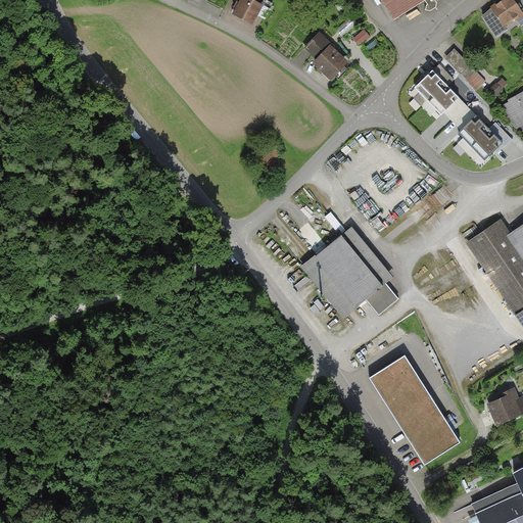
[(263,5),(252,0),(240,0),(233,14),(251,25),(263,5)]
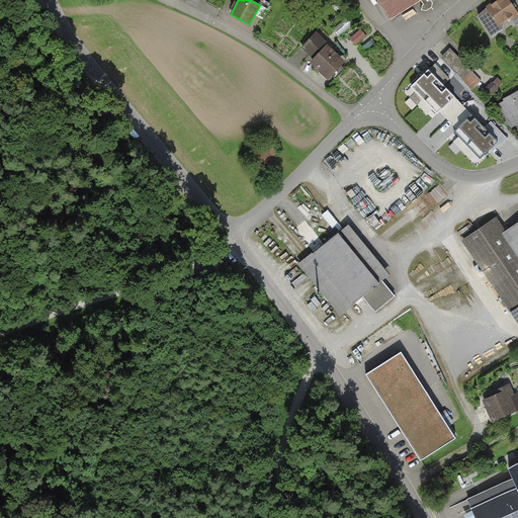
[(377,0),(391,20),(421,0),(377,0)]
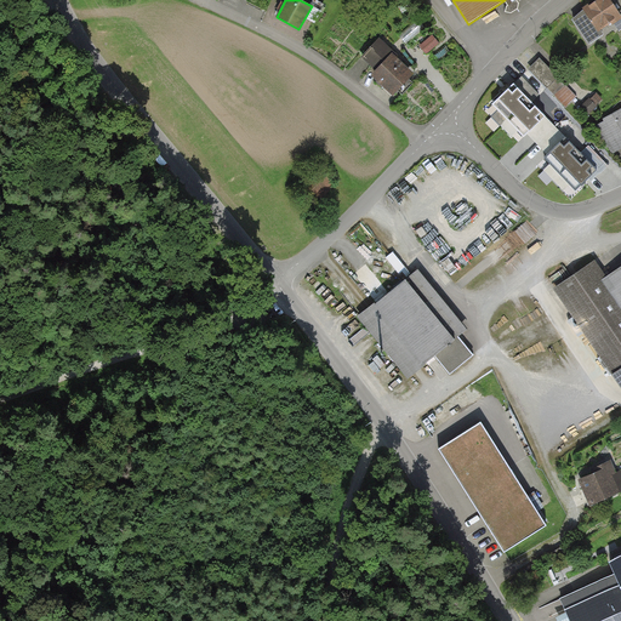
[(620,16),(609,0),(597,0),(573,18),(591,44),(604,34),(602,30),(620,16)]
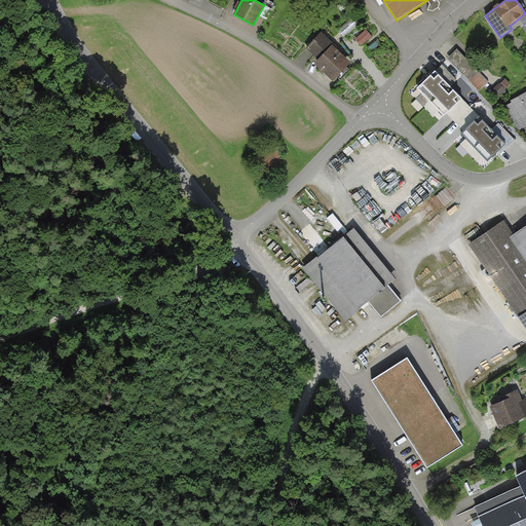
[(368,29),(357,38),(363,45),(374,36),(368,29)]
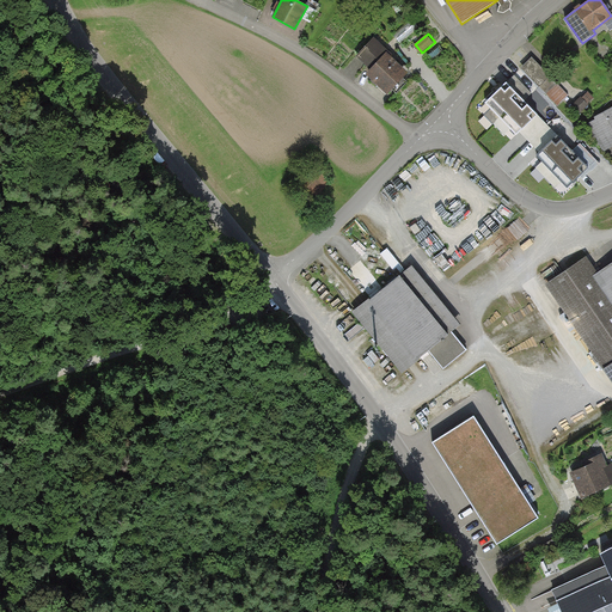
[(407,73),(374,38),(359,54),(372,68),(366,73),(385,93),(407,73)]
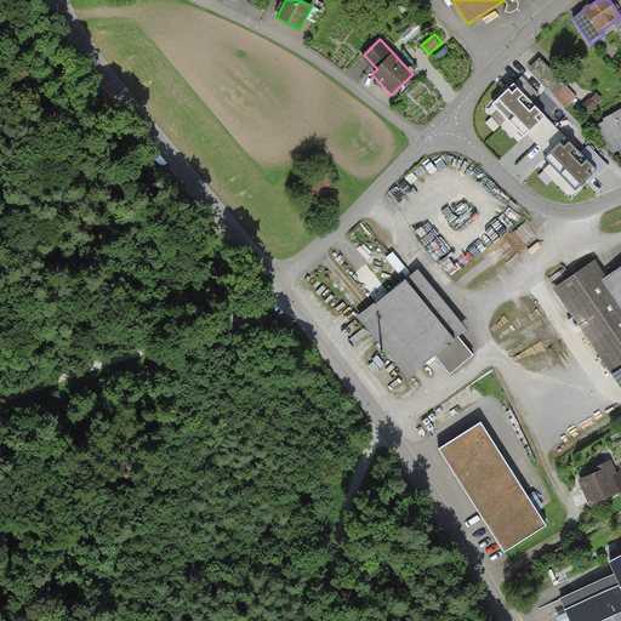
[(540,95),(523,77),(514,84),(493,104),(524,137),(546,117),(531,102),(540,95)]
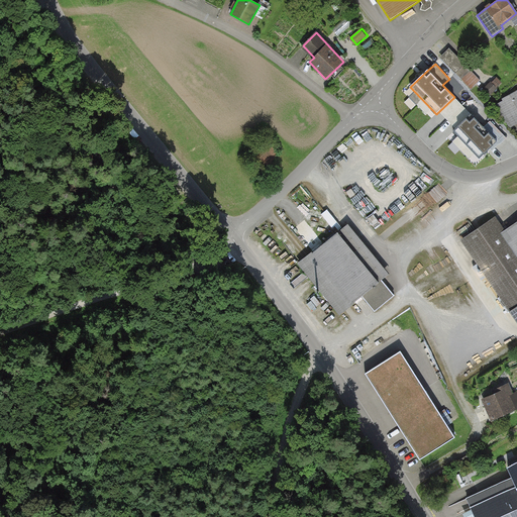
[(497,89),(492,83),(484,90),(489,96),(497,89)]
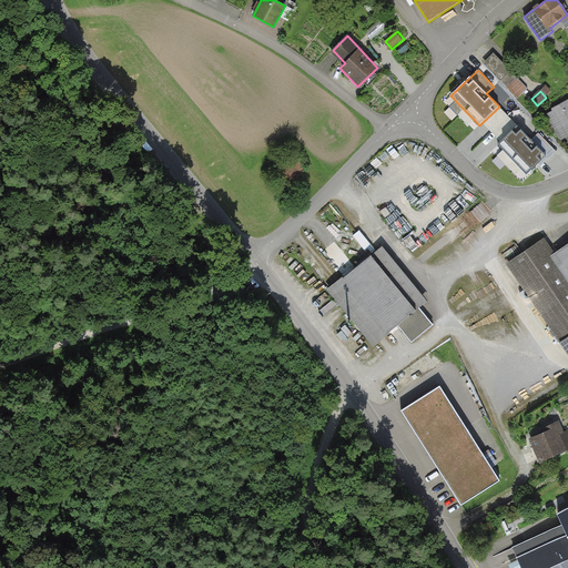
[(567,100),(554,108),(555,110),(545,115),(555,133),(567,125),(567,100)]
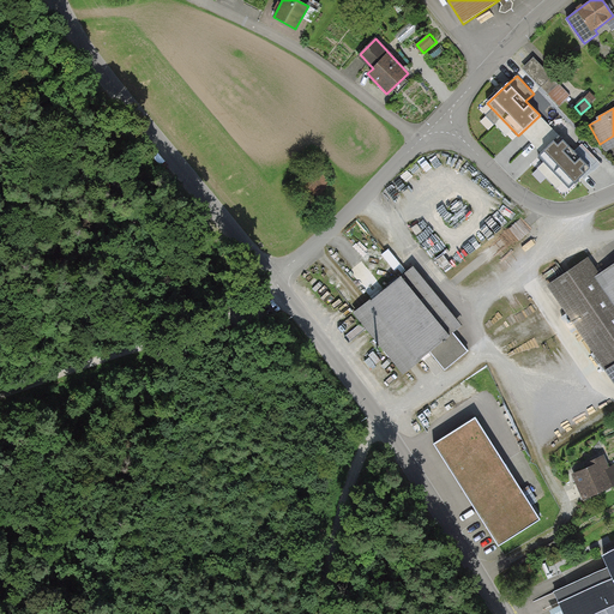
[(557,133),(542,119),(525,136),(539,149),(557,133)]
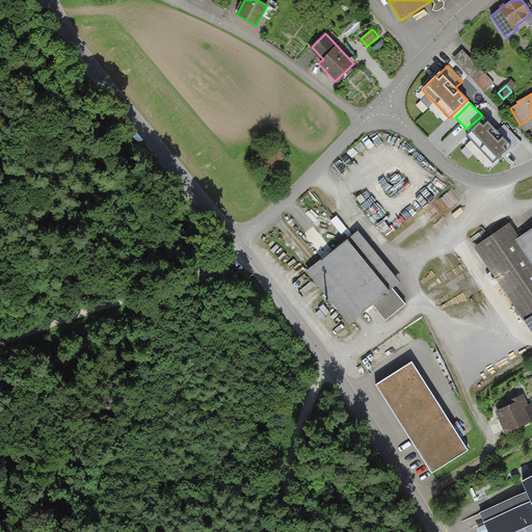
[(498,131),(484,117),(466,135),(494,163),(511,145),(514,149),(522,142),(505,126),(498,131)]
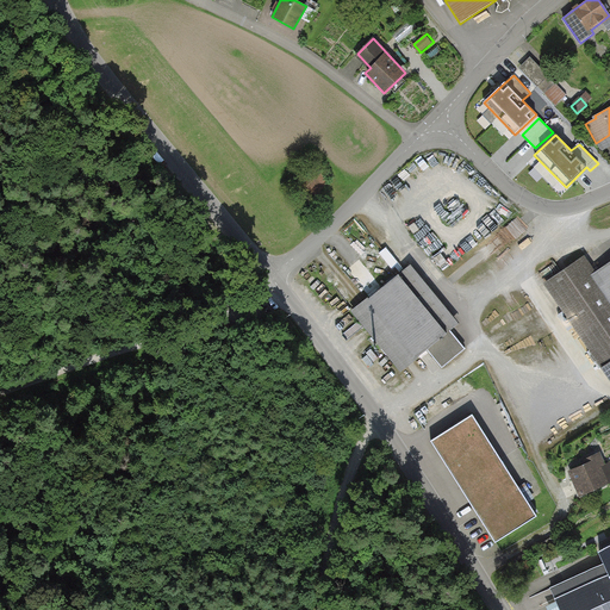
[(585,256),(545,284),(609,379),(609,262),(596,272),(585,256)]
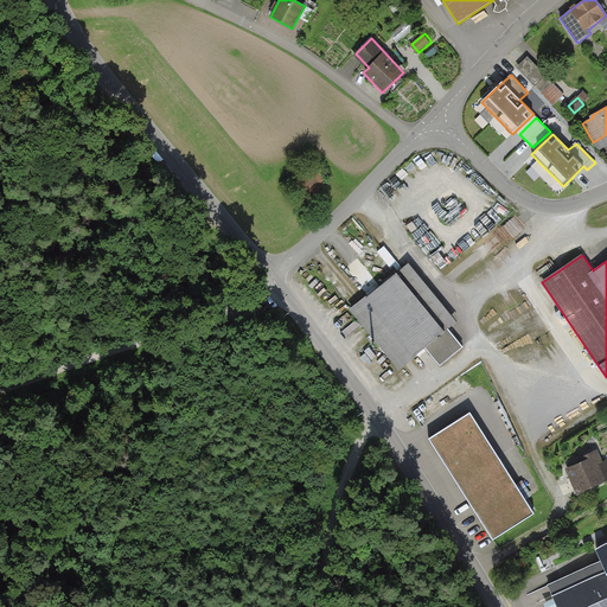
[(408,263),(350,311),(400,371),(425,350),(441,370),(465,351),(448,331),(458,324),(408,263)]
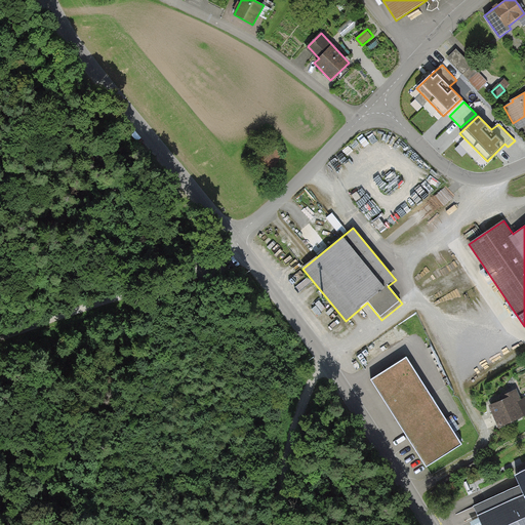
[(410,366),(405,358),(370,380),(375,388),(380,396),(427,466),(460,444),(414,373),(410,366)]
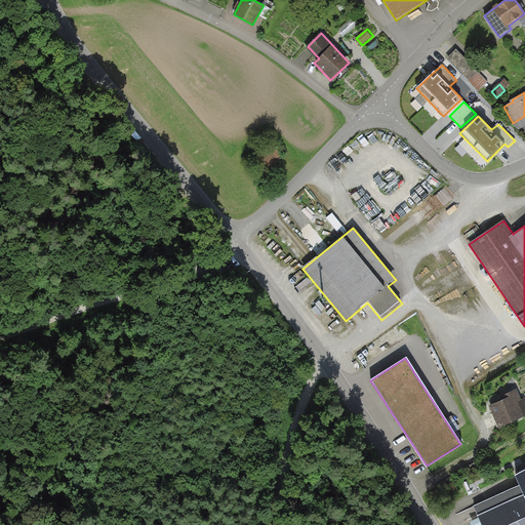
[(491,404),(499,426),(524,414),(524,400),(522,402),(519,393),(491,404)]
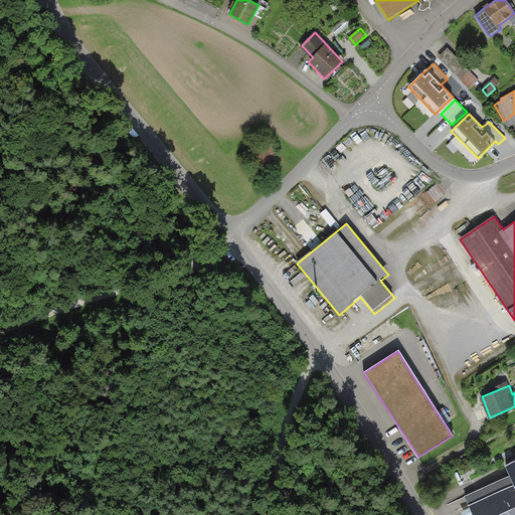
[(514,457),(505,462),(514,482),(514,457)]
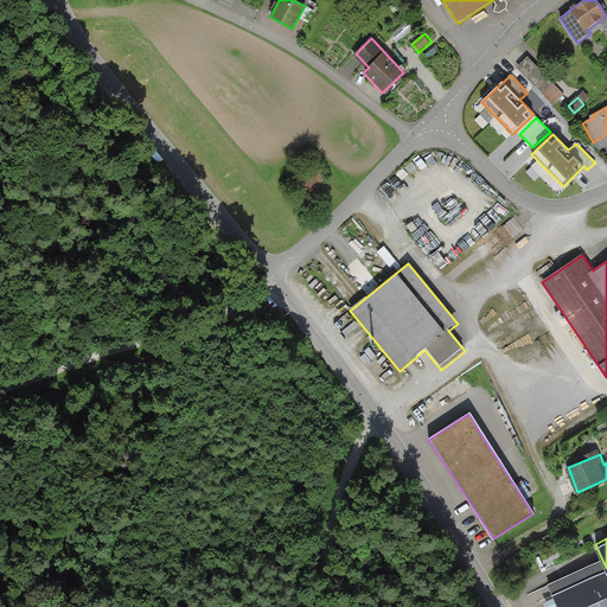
[(606,606),(606,568),(553,593),(553,595),(558,606),(606,606)]
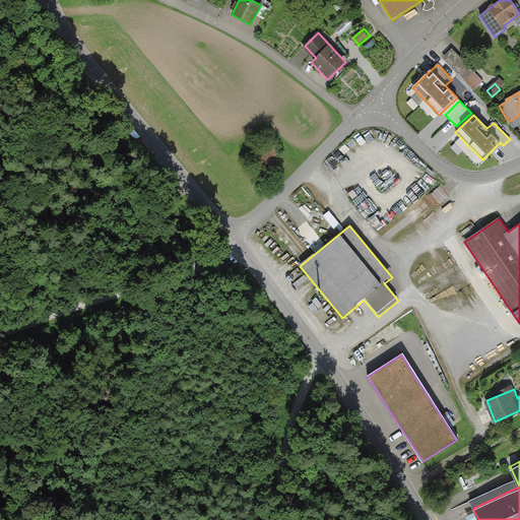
[(468,519),(478,519),(473,510),(465,514),(468,519)]
